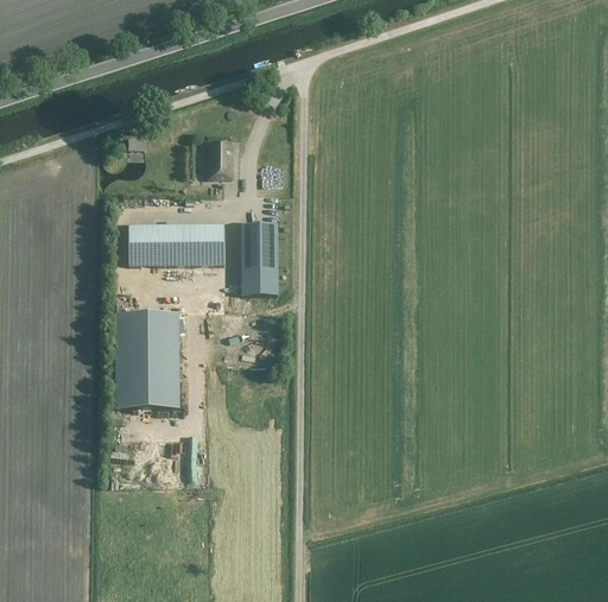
[(207,177),(230,177),(232,141),(207,141),(207,147),(209,147),(208,166),(207,166),(207,177)]
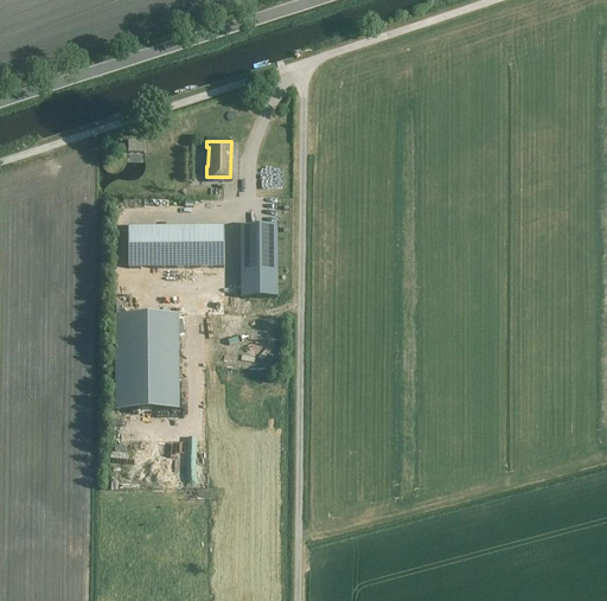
[(128,223),(128,264),(224,263),(223,222),(149,223),(128,223)]
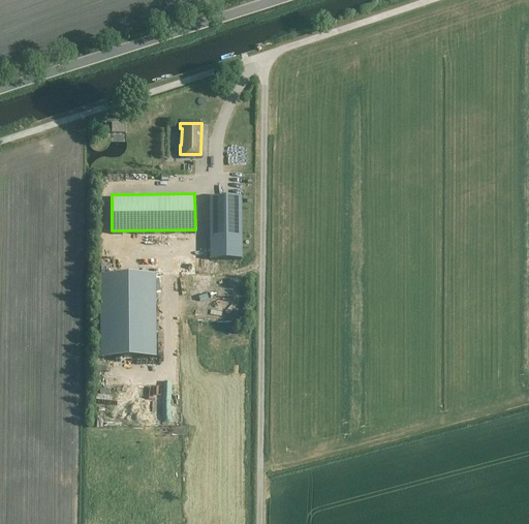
[(210,193),(210,256),(242,255),(241,193),(210,193)]
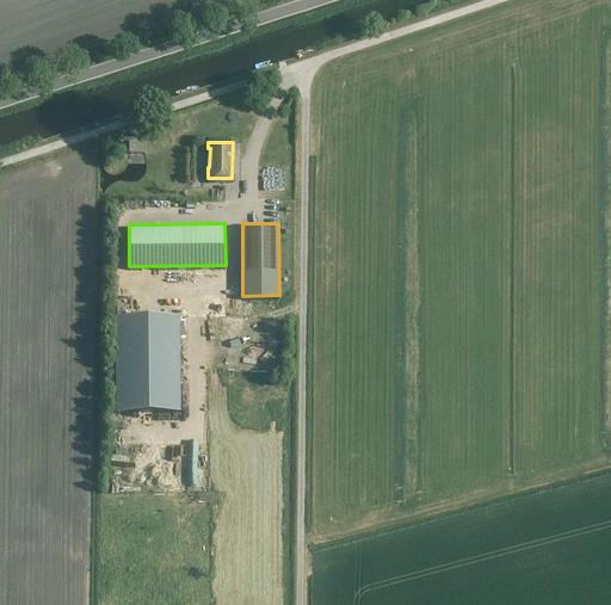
[(113,314),(115,409),(178,408),(180,408),(179,313),(150,313),(113,314)]
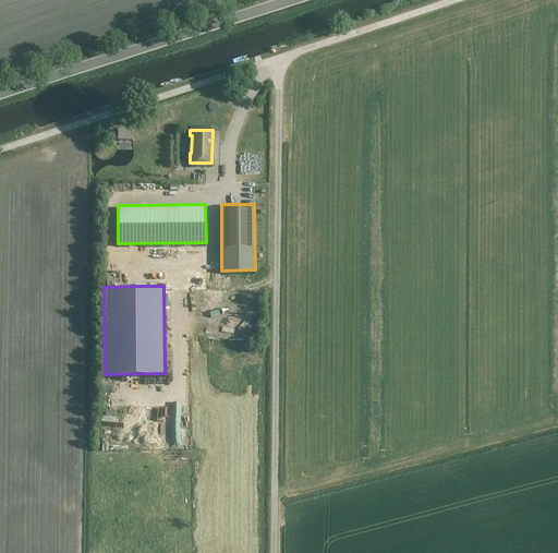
[(256,329),(255,286),(204,286),(205,331),(256,329)]
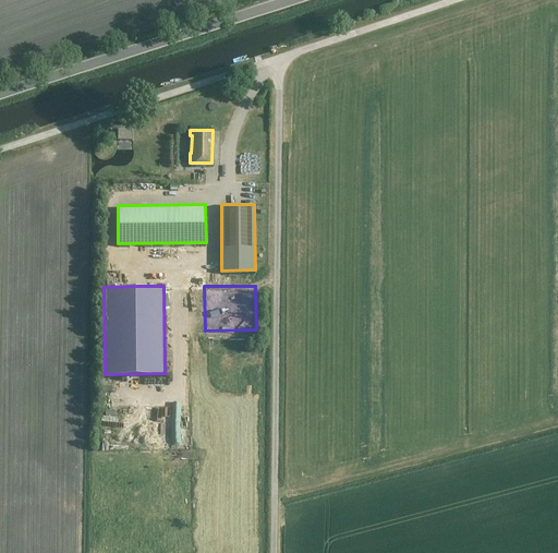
All buildings are outlined.
